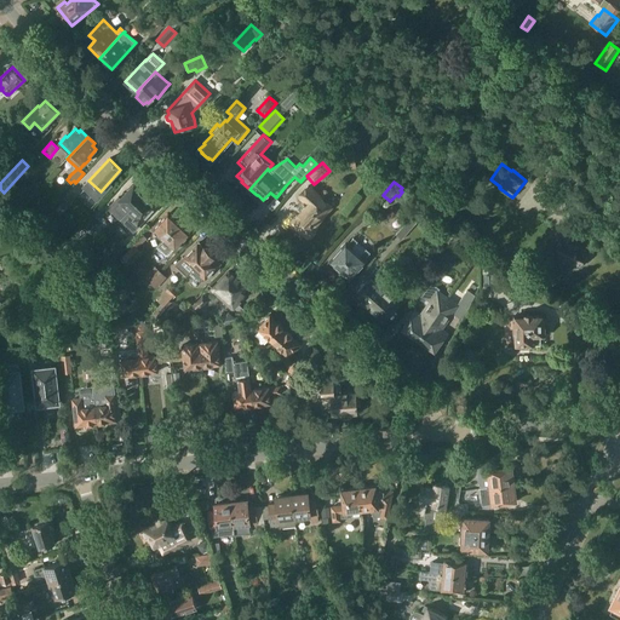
[(124,206),(128,211),(145,193),(147,191),(141,187),(139,188),(135,183),(114,205),(120,211),(124,206)]
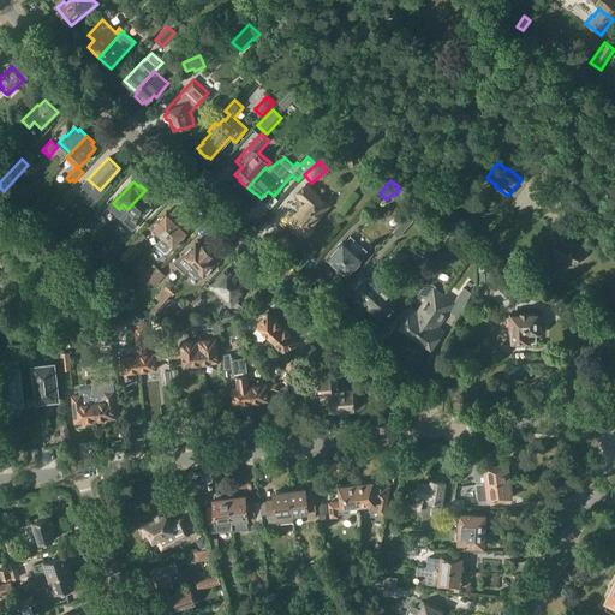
[(291,219),(298,225),(296,227),(305,237),(314,228),(311,226),(320,216),(322,214),(323,215),(332,206),(328,203),(308,184),(297,195),(305,203),(291,219)]
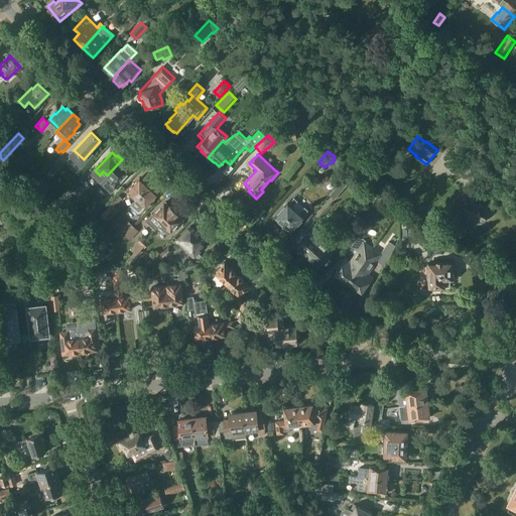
[(100,182),(110,192),(120,182),(119,181),(130,169),(121,160),(107,175),(100,182)]
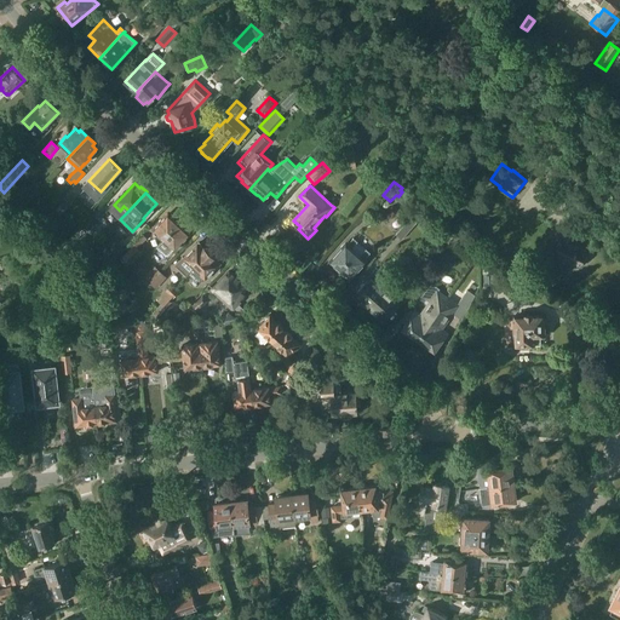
[(69,194),(56,210),(62,214),(75,200),(69,194)]
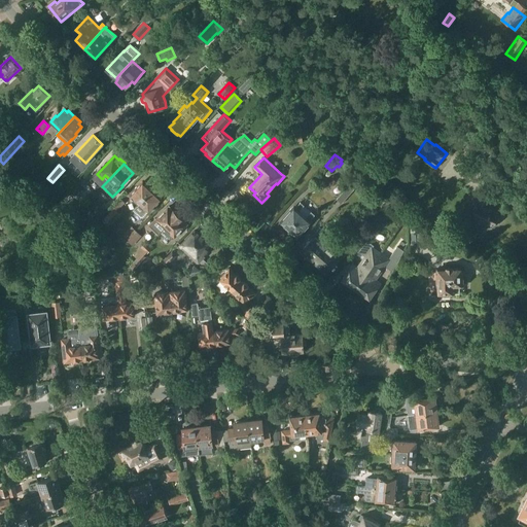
[(143,181),(130,196),(139,204),(151,189),(143,181)]
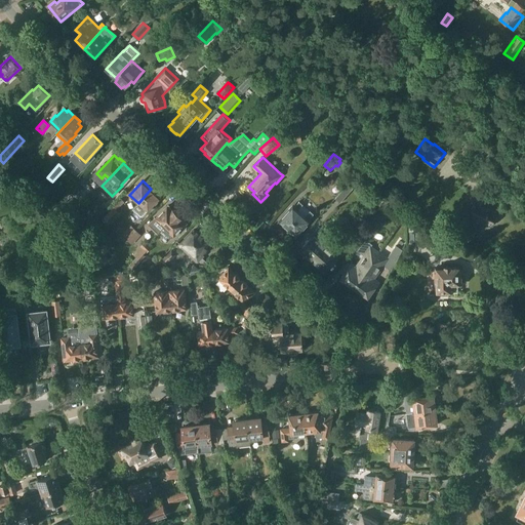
[(340,203),(354,188),(349,184),(335,199),(340,203)]
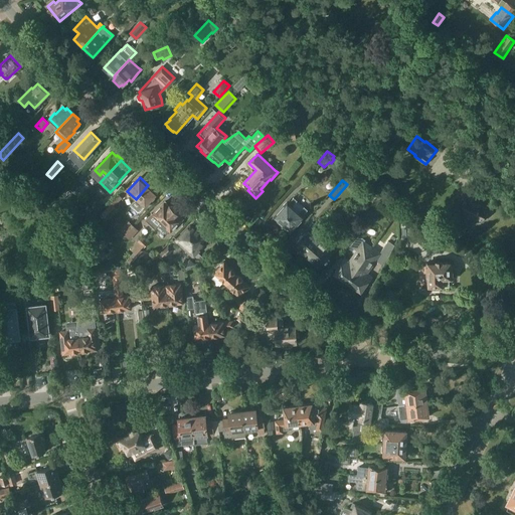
[(136,199),(130,205),(138,213),(140,212),(158,194),(148,185),(136,199)]
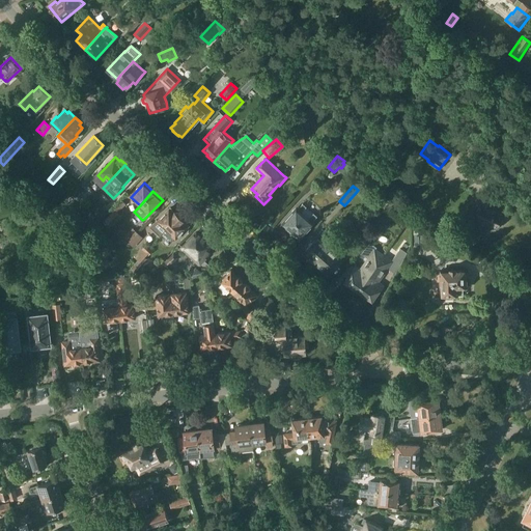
[(465,215),(478,221),(479,221),(496,228),(504,213),(492,206),(494,201),(479,194),(475,201),(481,204),(477,213),(468,207),(465,215)]
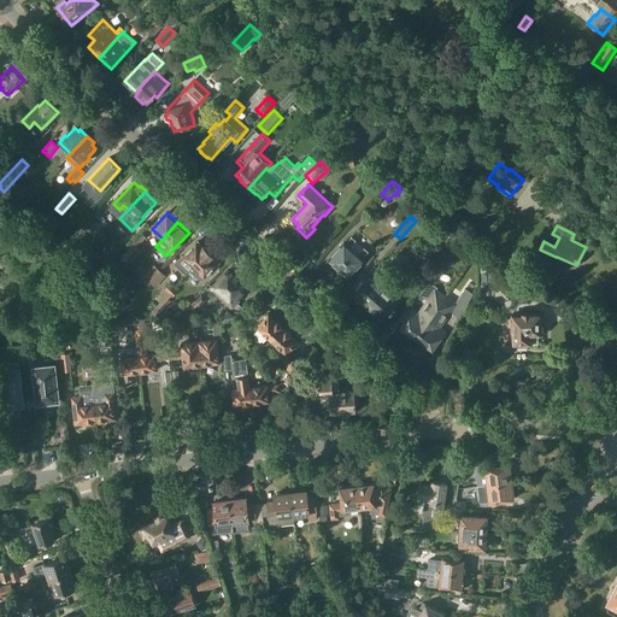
[(121,259),(123,262),(125,260),(129,264),(142,251),(137,247),(147,238),(141,231),(130,242),(133,245),(122,257),(123,257),(121,259)]
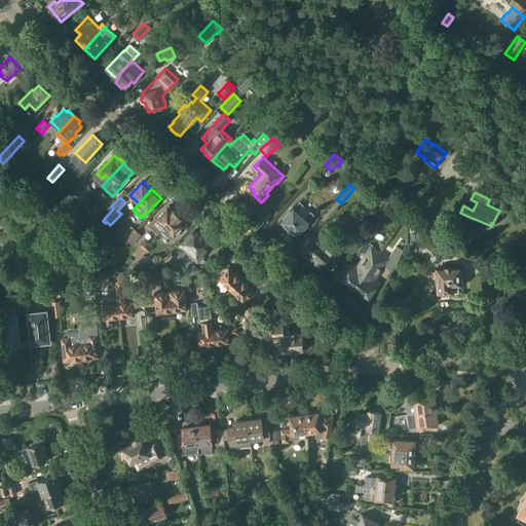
[(296,207),(295,205),(280,221),(297,236),(311,220),(310,220),(314,215),(311,211),(310,212),(303,205),(304,204),(300,201),(296,207)]
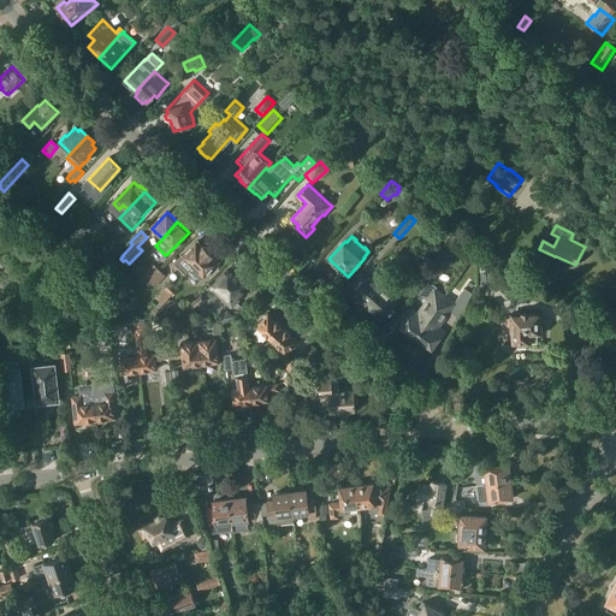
[(120,241),(102,259),(108,265),(125,247),(120,241)]
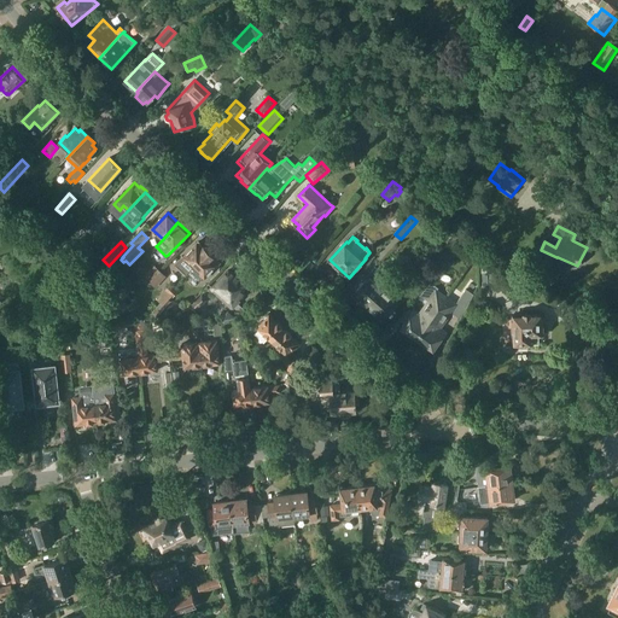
[(197,243),(179,261),(175,266),(186,277),(188,273),(209,251),(202,245),(200,245),(197,243)]
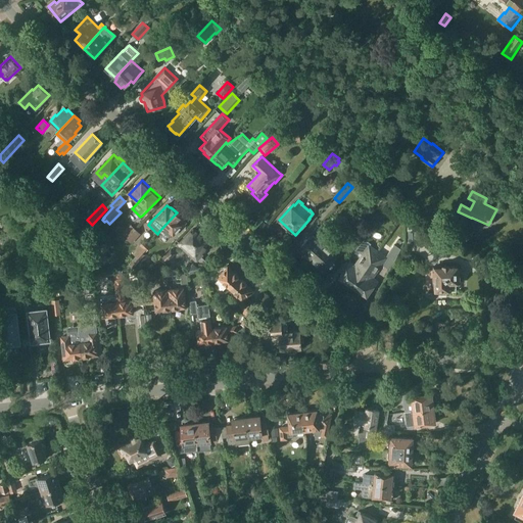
[(372,230),(384,216),(379,211),(367,225),(372,230)]
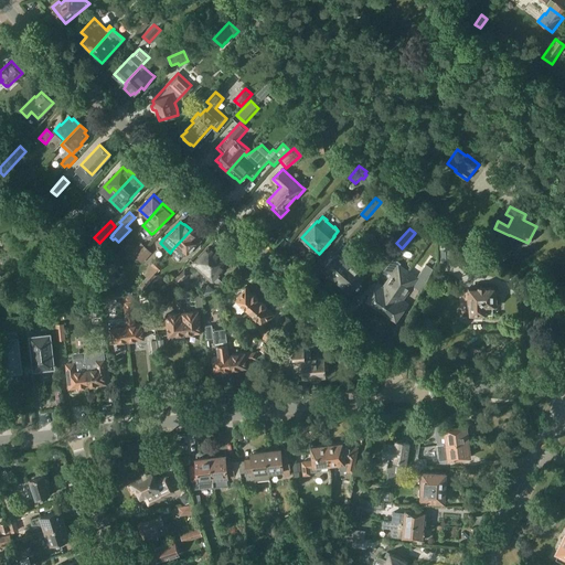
[(178,256),(179,256),(180,256),(181,256),(182,256),(185,254),(187,255),(200,241),(196,237),(198,236),(191,230),(172,249),(178,256)]
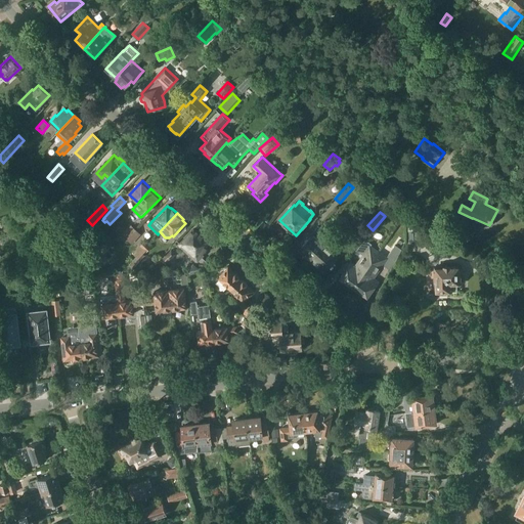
[(127,241),(137,230),(131,225),(122,235),(127,241)]
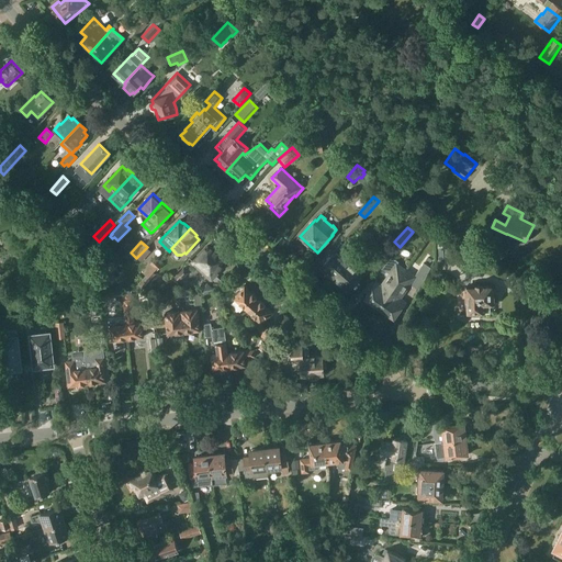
[(336,251),(322,268),(334,279),(344,268),(350,261),(356,256),(341,243),(334,250),(336,251)]
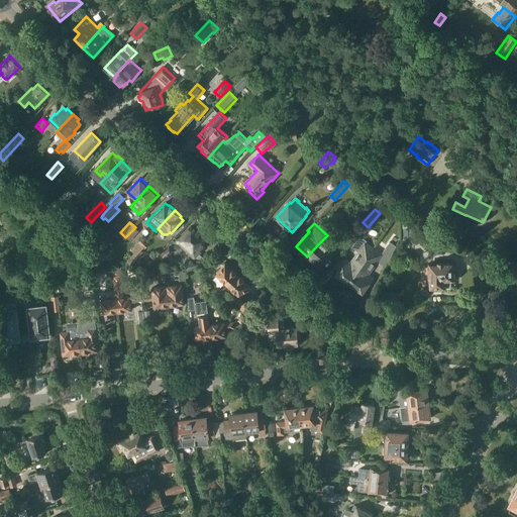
[(410,228),(404,228),(404,237),(410,237),(410,239),(421,239),(421,226),(410,227),(410,228)]
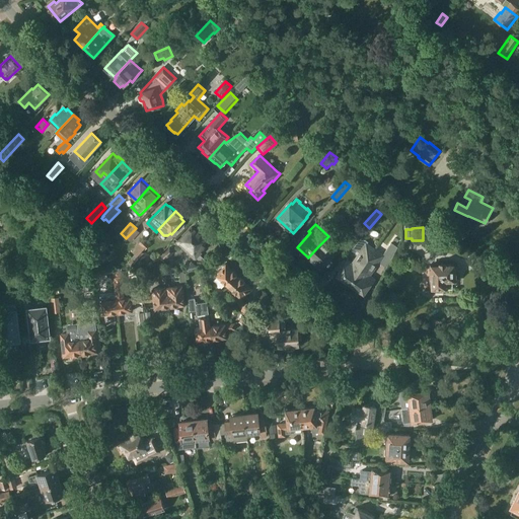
[(136,228),(126,238),(131,242),(140,232),(136,228)]
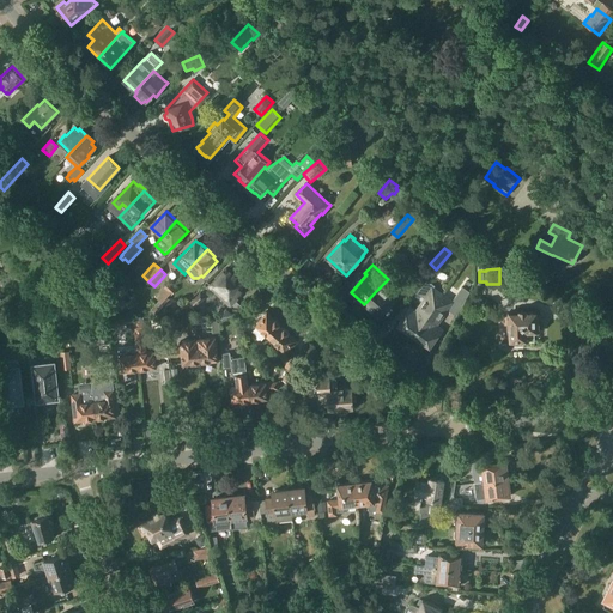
[(244,284),(230,271),(214,289),(228,302),(234,296),(236,297),(243,290),(241,289),(244,284)]
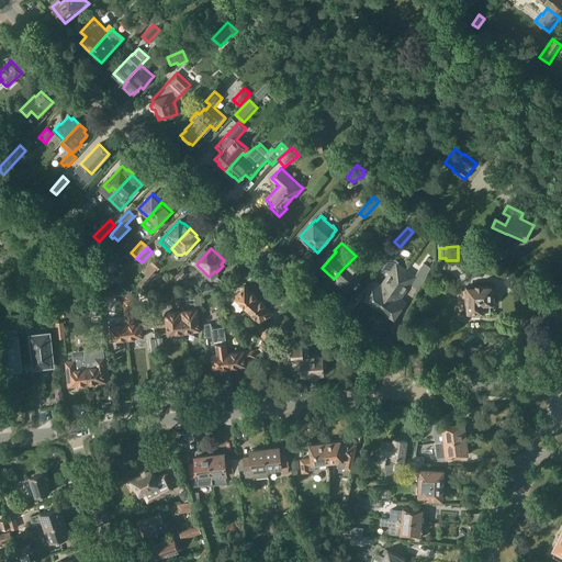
[(381,283),(378,281),(366,299),(380,308),(406,269),(400,265),(401,262),(392,257),(382,268),(389,272),(381,283)]
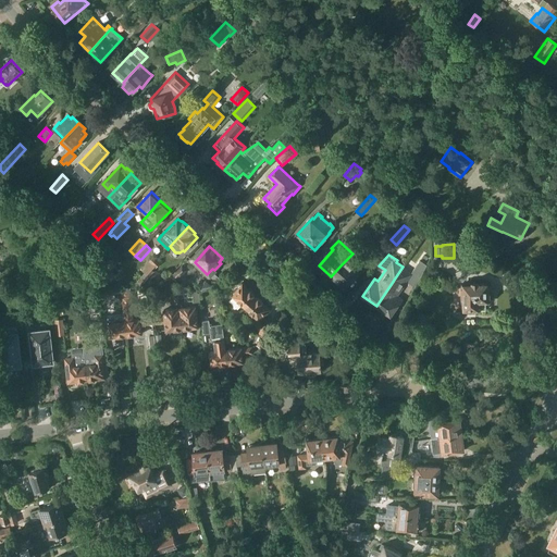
[(158,260),(155,257),(141,270),(145,273),(153,264),(158,260)]
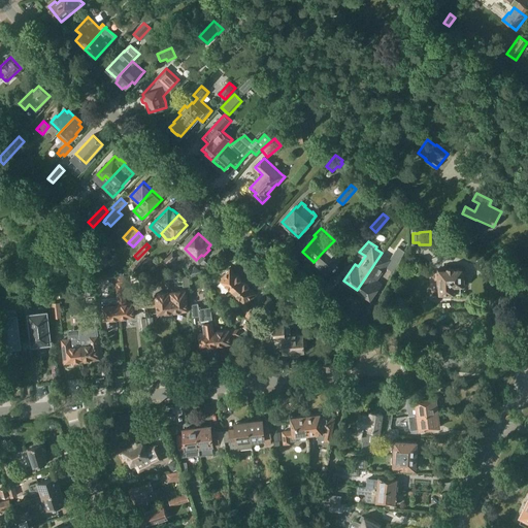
[(329,245),(323,252),(314,262),(326,273),(341,257),(329,245)]
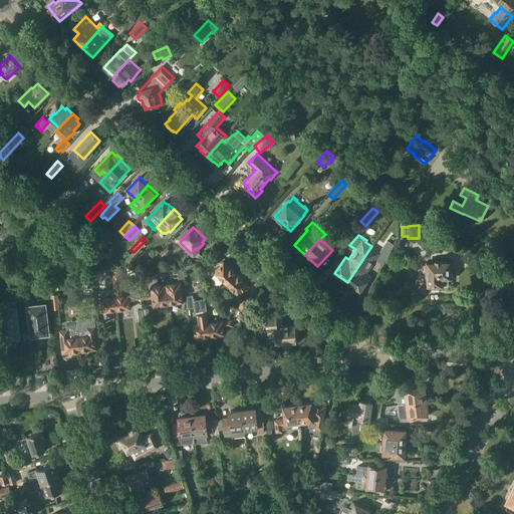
[(379,252),(371,246),(347,282),(360,291),(371,275),(367,272),(375,260),(382,265),(395,245),(388,240),(379,252)]
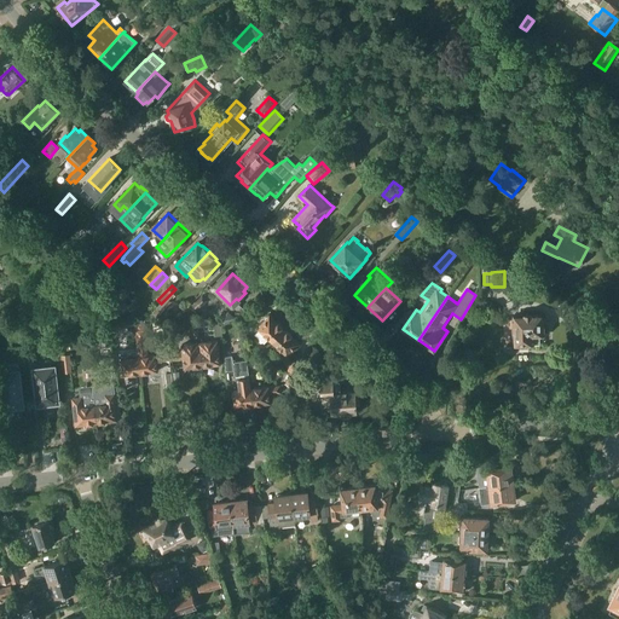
[(175,298),(171,294),(161,304),(166,308),(175,298)]
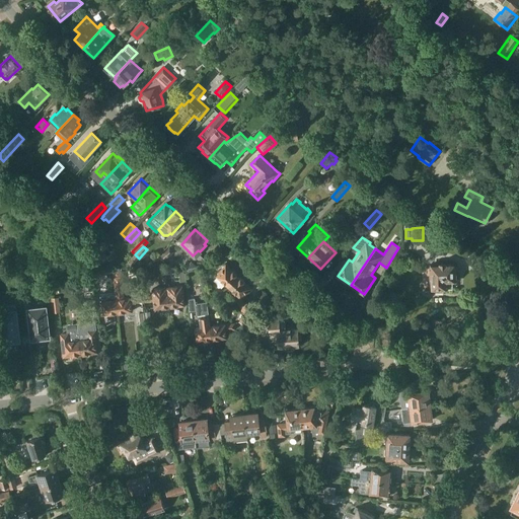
[(175,251),(169,246),(159,257),(163,263),(167,258),(168,258),(175,251)]
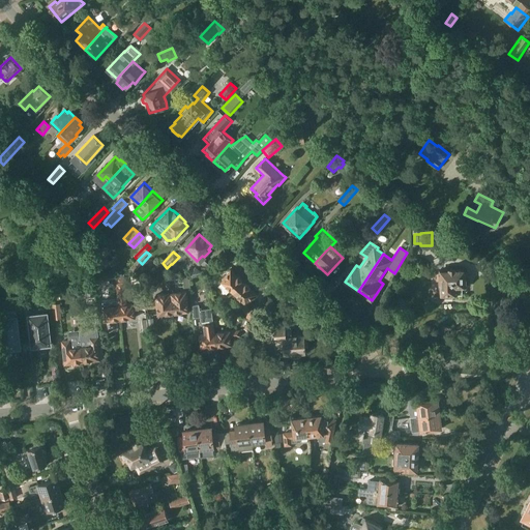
[(96,262),(105,269),(112,262),(104,254),(96,262)]
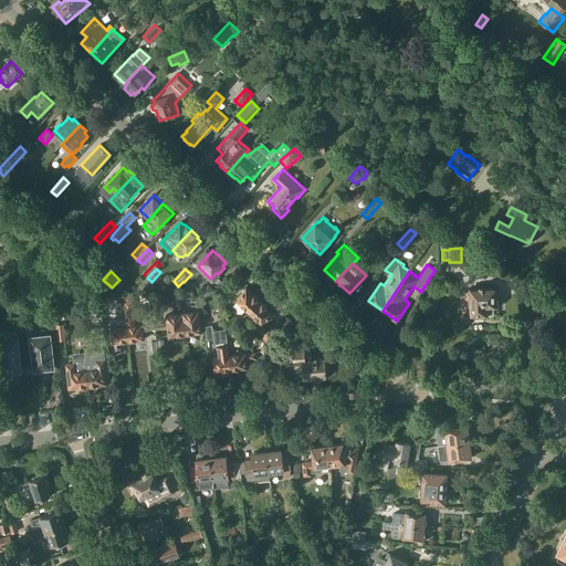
[(239,295),(240,296),(236,301),(249,312),(260,301),(245,287),(239,295)]
